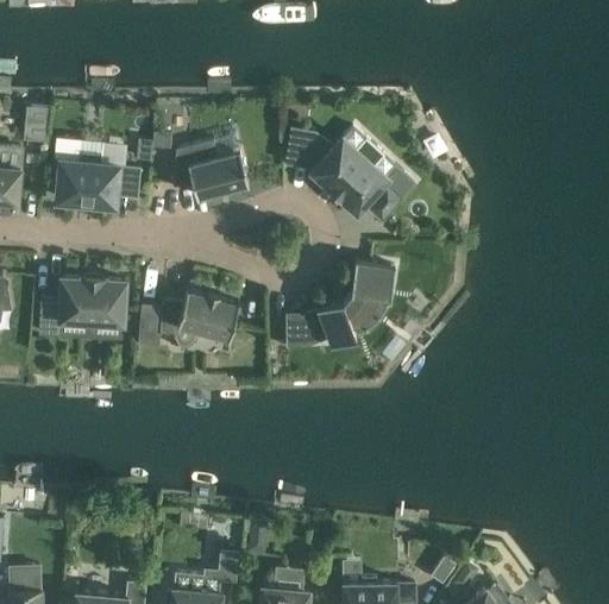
[(284,168),(312,171),(327,186),(326,187),(340,199),(340,197),(356,212),(366,201),(370,205),(366,208),(382,222),(401,201),(385,188),(381,194),(376,189),(387,178),(372,167),(383,156),(365,139),(356,151),(343,139),(334,149),(315,134),(290,131),(284,168)]
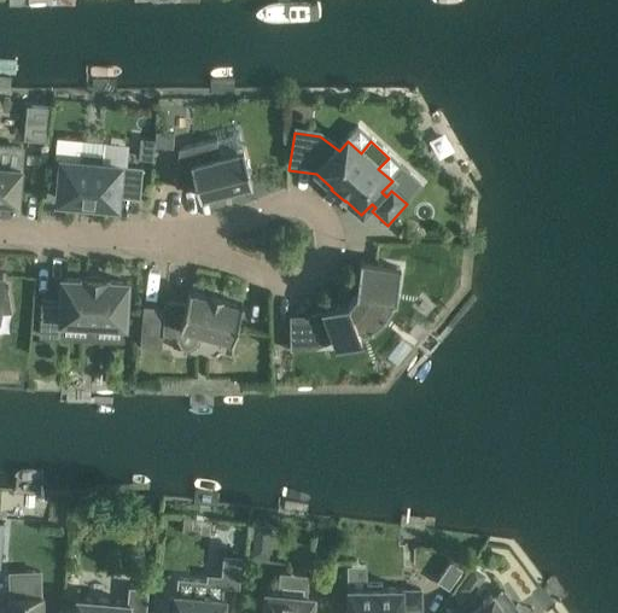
[(161,151),(176,152),(178,141),(146,138),(144,162),(159,163),(161,151)]
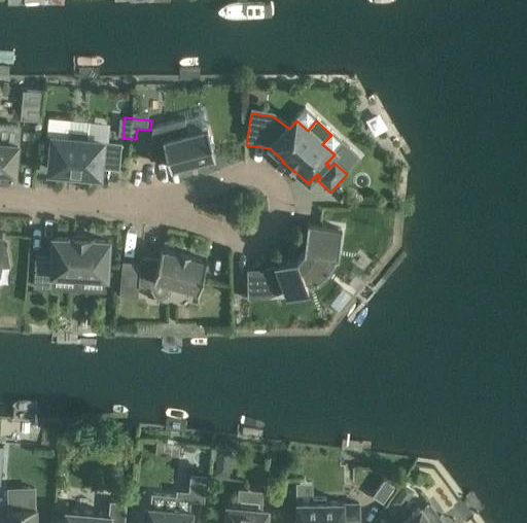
[(182,123),(152,130),(149,162),(150,162),(150,161),(167,162),(170,172),(179,169),(214,160),(207,132),(185,138),(182,123)]
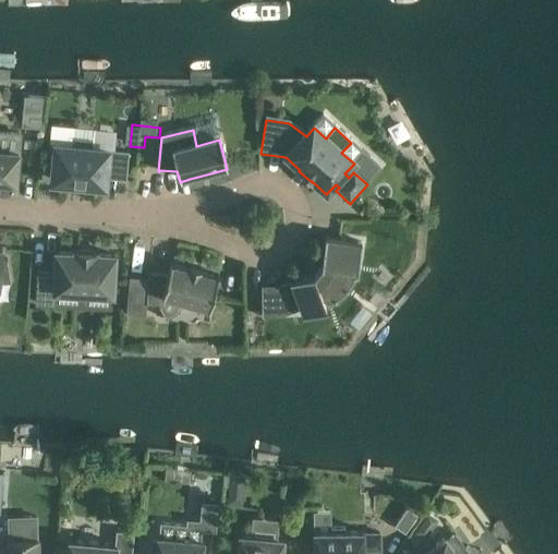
[(72,149),(55,148),(52,184),(69,185),(69,187),(87,189),(87,188),(105,189),(106,178),(110,178),(110,180),(125,182),(128,155),(112,154),(112,159),(108,158),(108,153),(91,152),(92,142),(73,141),(72,149)]
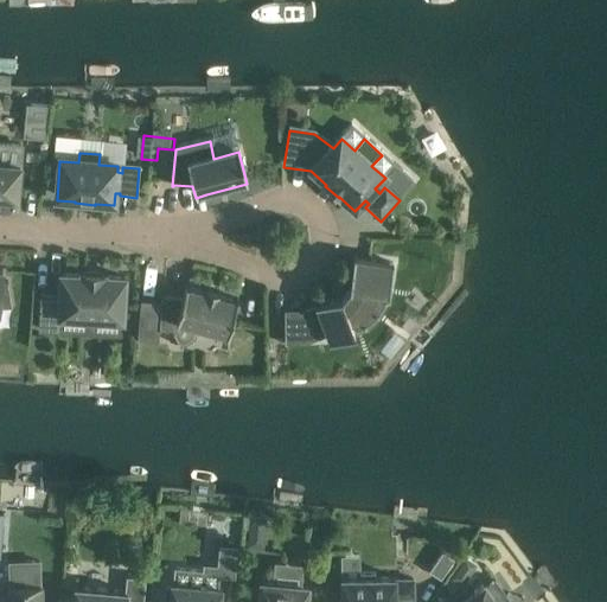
[(0,200),(17,203),(20,170),(0,167),(0,200)]
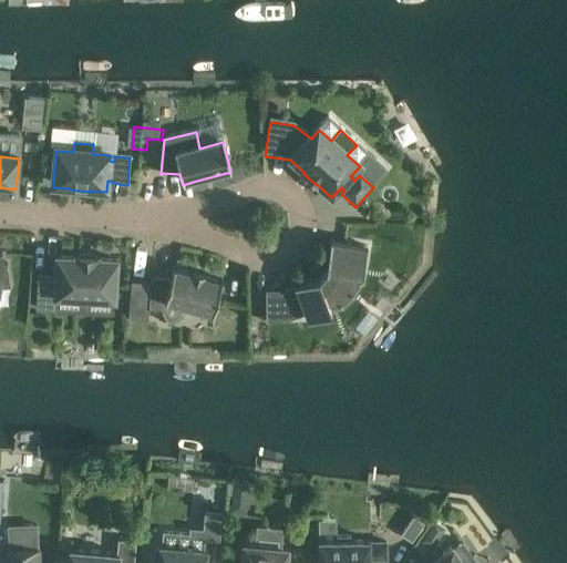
[(267,295),(266,295),(266,325),(287,325),(306,318),(307,323),(331,314),(329,308),(337,306),(340,309),(352,299),(360,285),(356,283),(357,274),(363,275),(367,251),(330,244),(327,266),(321,265),(321,268),(317,274),(313,275),(316,279),(295,288),(296,290),(281,295),(267,296),(267,295)]
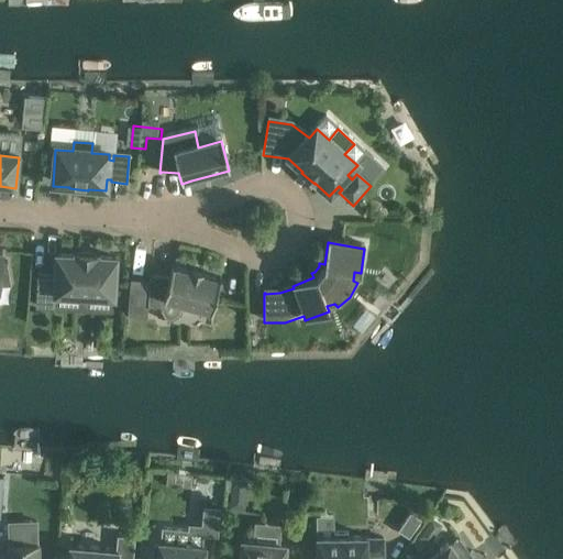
[(0,254),(0,289),(10,288),(7,267),(7,265),(1,265),(2,254),(0,254)]
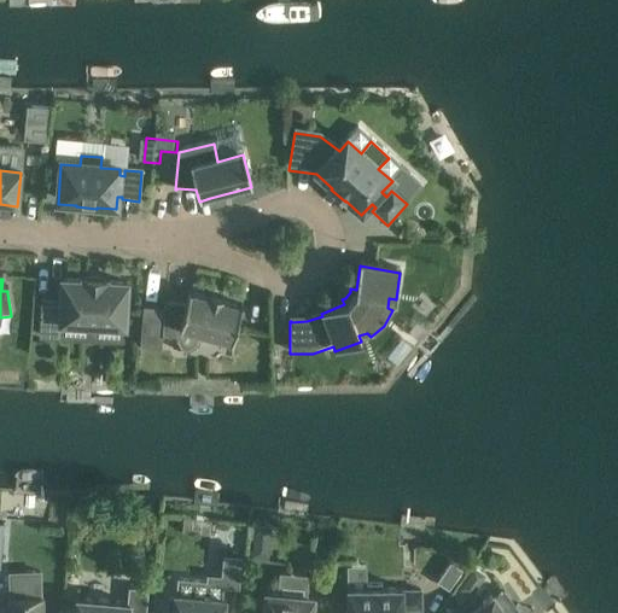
[(42,303),(40,340),(62,340),(62,325),(124,330),(126,286),(124,286),(124,287),(105,286),(105,284),(100,284),(100,282),(88,282),(83,282),(83,285),(64,284),(64,282),(62,282),(62,285),(63,285),(62,304),(42,303)]
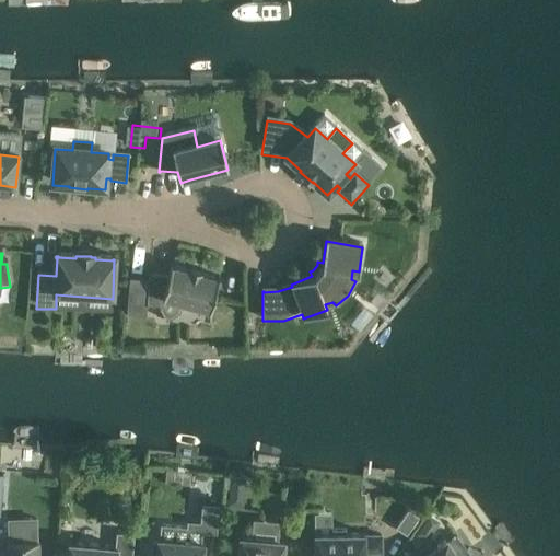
[(150,277),(149,277),(148,282),(146,308),(160,311),(167,324),(168,323),(167,322),(178,315),(181,305),(209,313),(208,314),(210,314),(219,280),(218,279),(218,281),(199,276),(200,274),(201,274),(202,273),(199,271),(199,273),(193,270),(189,269),(189,270),(190,271),(190,274),(173,268),(173,267),(172,267),(167,280),(150,279),(150,277)]
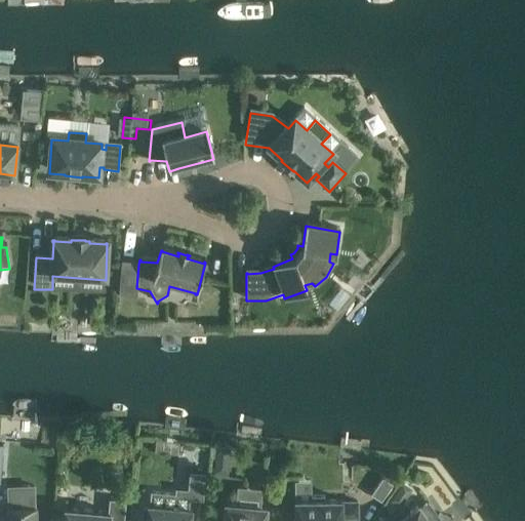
[(121,264),(118,297),(136,298),(136,288),(138,265),(121,264)]
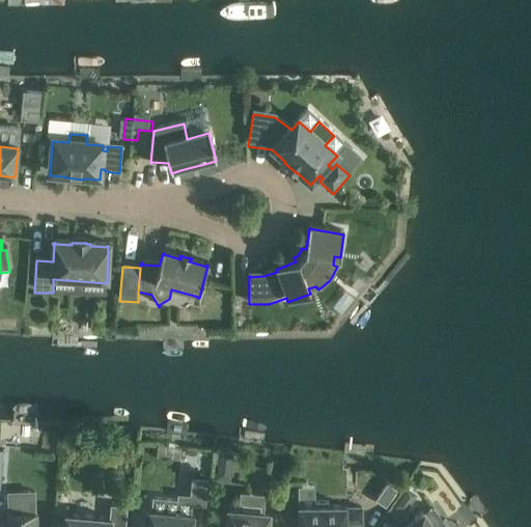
[(231,458),(218,458),(218,483),(231,483),(231,458)]
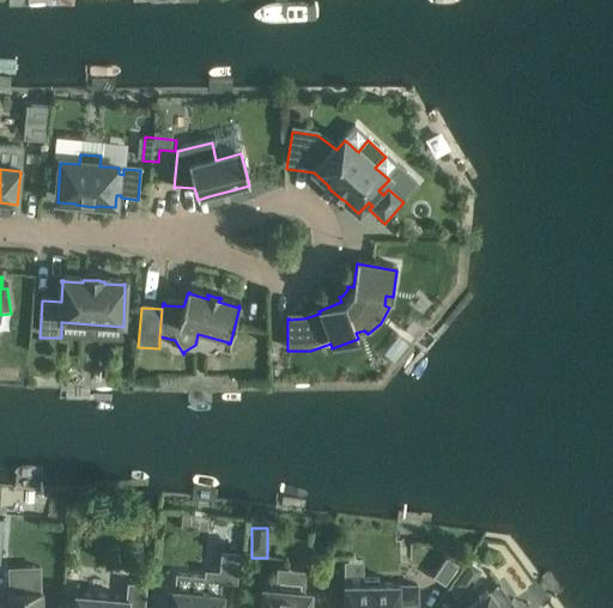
[(222,557),(219,585),(236,587),(238,558),(222,557)]
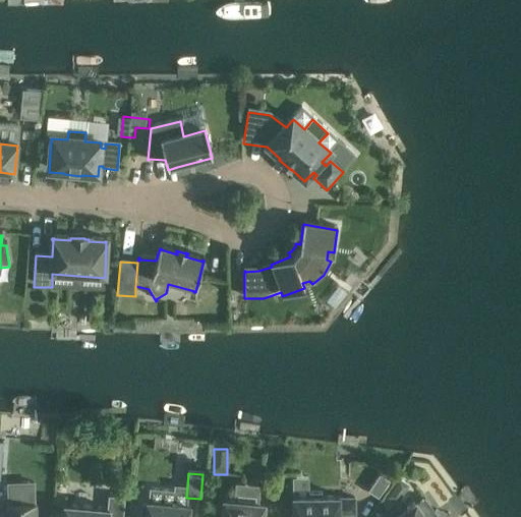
[(368,494),(379,501),(390,483),(379,477),(368,494)]
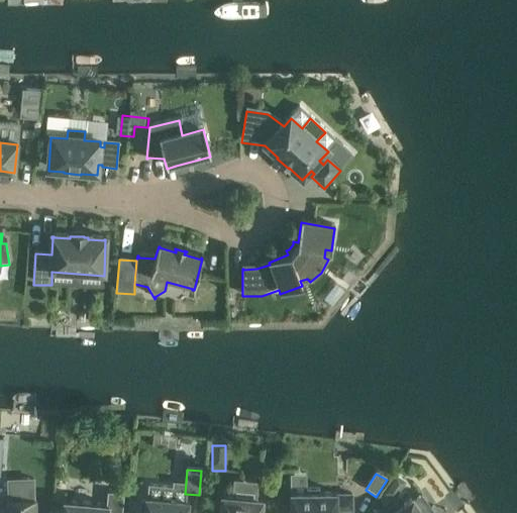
[(396,478),(384,496),(394,503),(406,485),(396,478)]
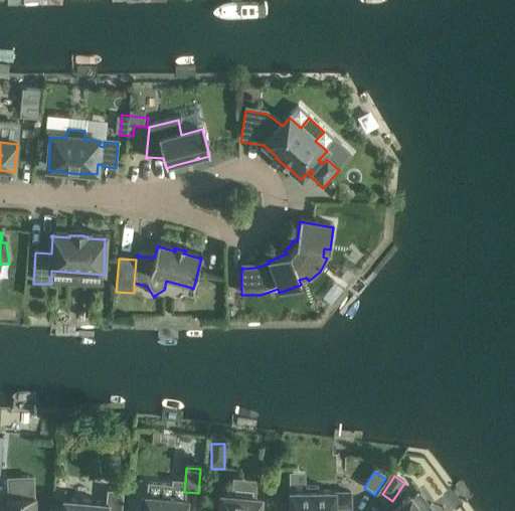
[(35,510),(35,501),(33,501),(33,480),(8,481),(9,501),(7,501),(7,510),(35,510)]
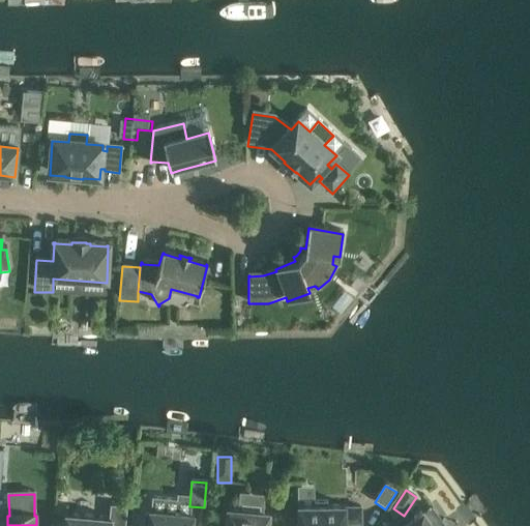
[(345,525),(361,525),(360,509),(345,509),(345,507),(327,507),(327,504),(315,504),(315,508),(297,508),(297,525),(345,525)]
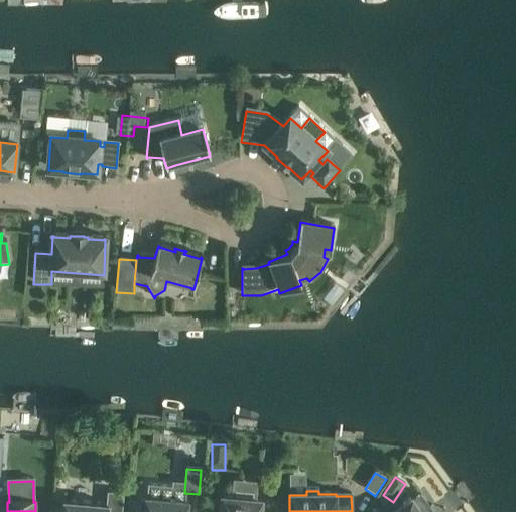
[(63,503),(62,511),(121,511),(123,495),(107,494),(106,507),(63,503)]
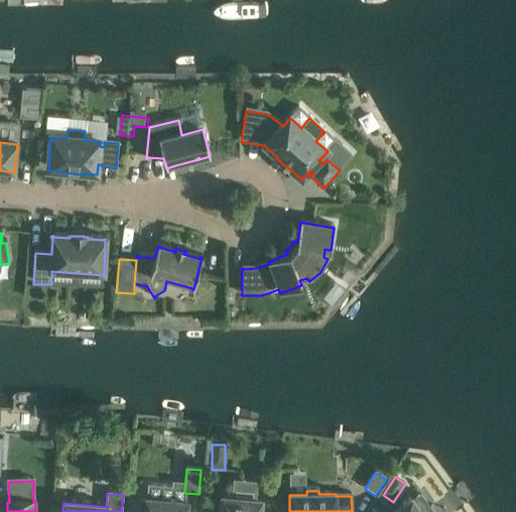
[(186,511),(187,503),(145,499),(145,502),(141,502),(140,511),(186,511)]
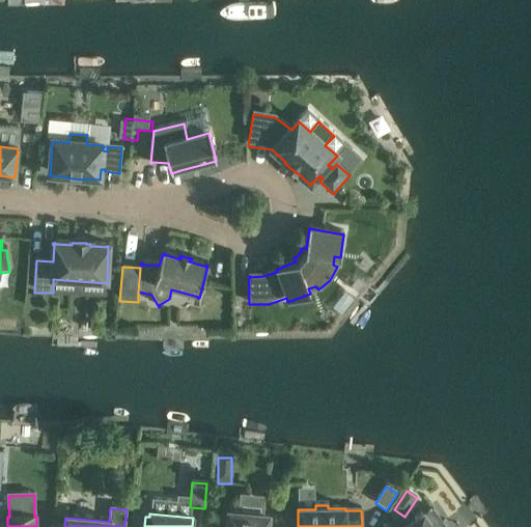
[(267,526),(268,518),(229,514),(228,526),(267,526)]
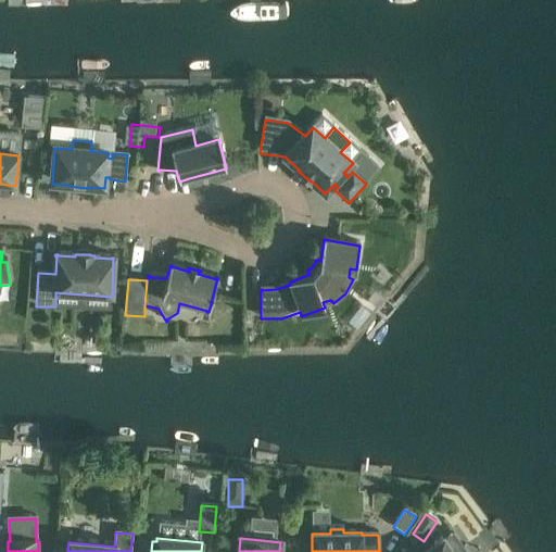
[(452,551),(443,540),(427,551),(452,551)]
